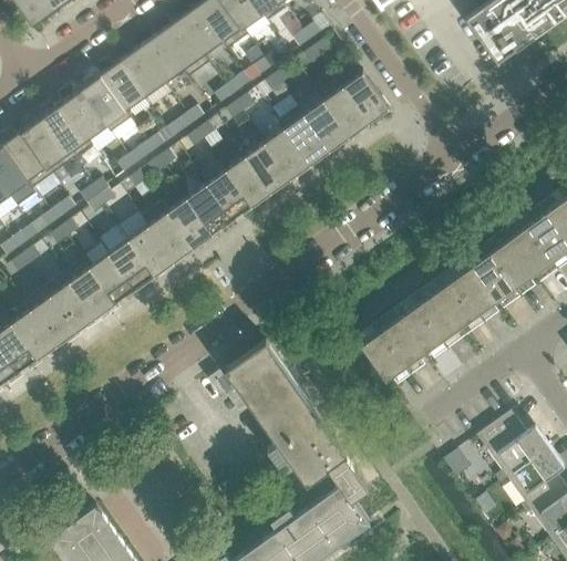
[(53,13),(43,0),(13,0),(33,28),(53,13)]
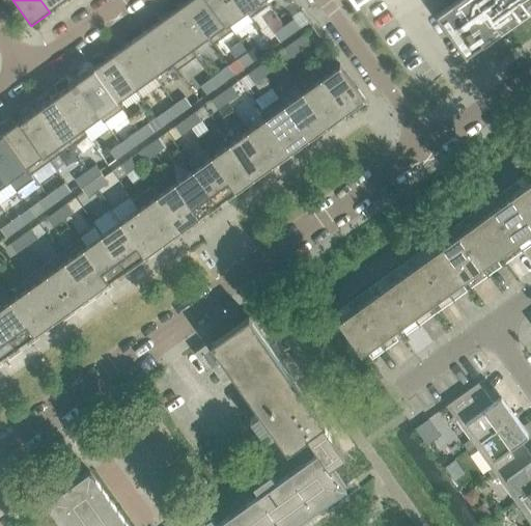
[(66,0),(40,0),(50,12),(66,0)]
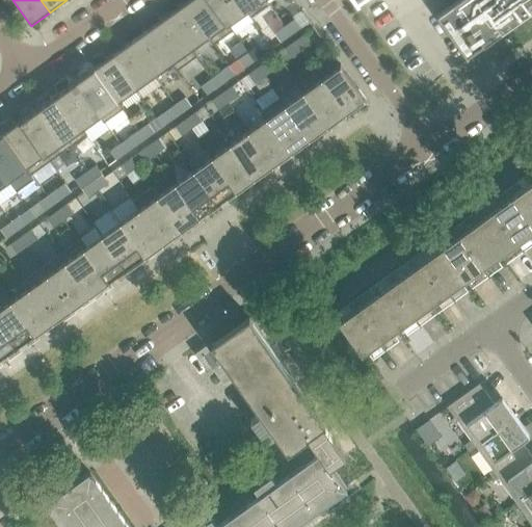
[(228,29),(207,0),(195,0),(185,8),(209,42),(228,29)]
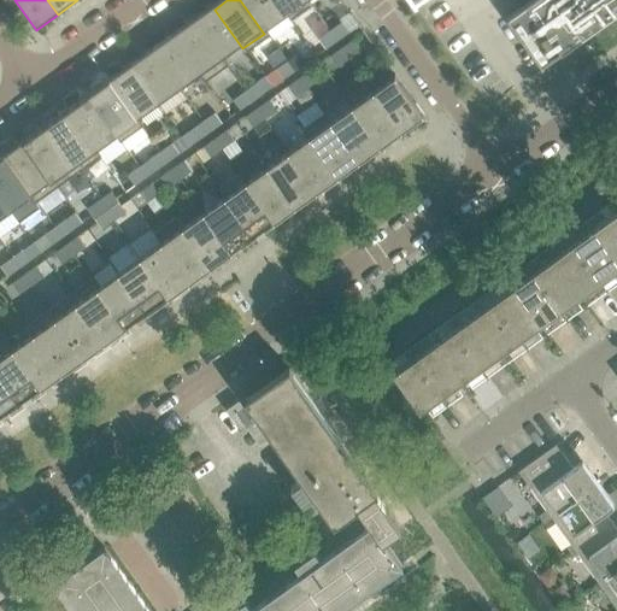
[(286,18),(271,0),(240,0),(264,34),(286,18)]
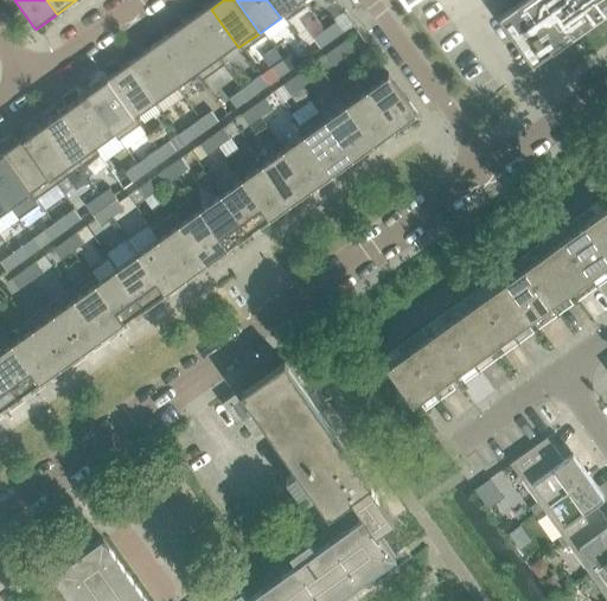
[(301,4),(299,0),(267,0),(281,18),(301,4)]
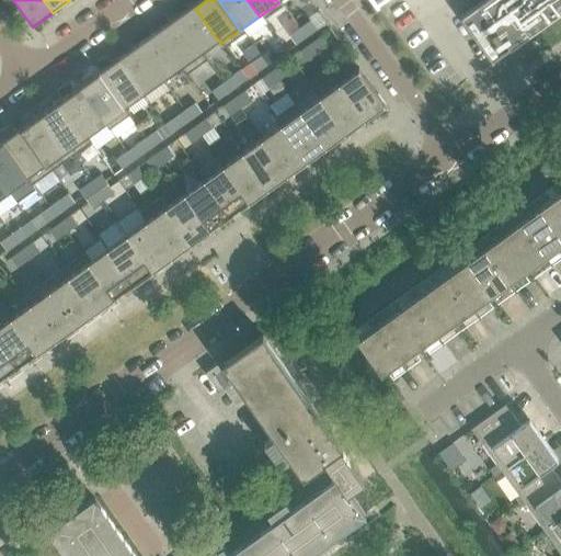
[(560,0),(371,0),(377,7),(379,6),(379,3),(384,0),(489,0),(478,8),(482,13),(483,16),(511,54),(560,16),(560,0)]
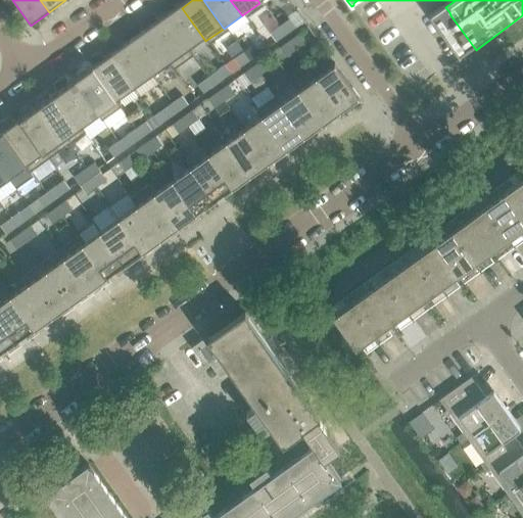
[(205,41),(182,8),(163,20),(188,54),(205,41)]
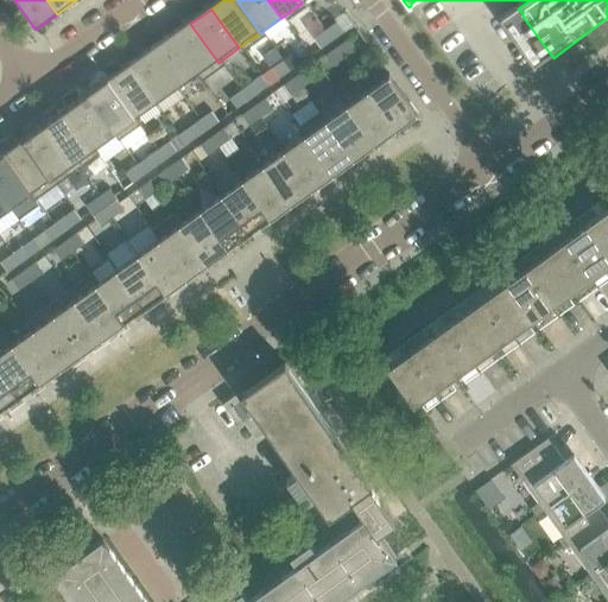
[(219,63),(190,24),(170,39),(197,77),(219,63)]
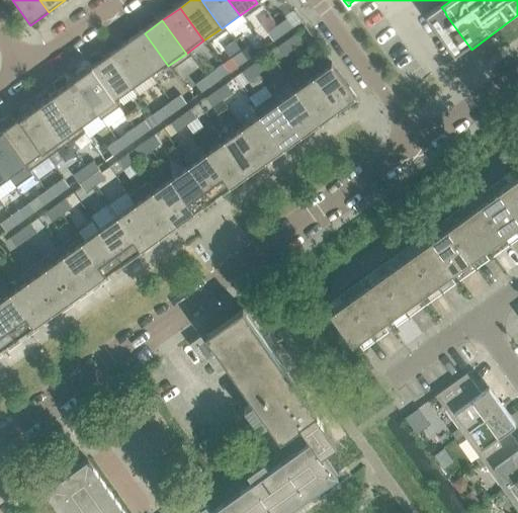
[(287,23),(276,30),(283,39),(293,31),(287,23)]
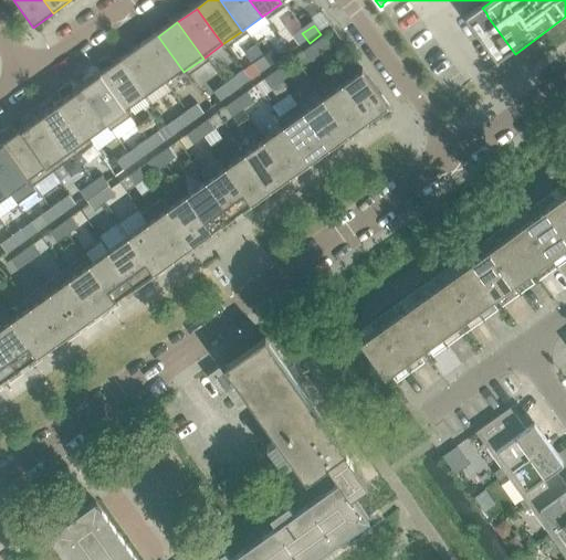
[(302,33),(291,41),(299,51),(310,43),(302,33)]
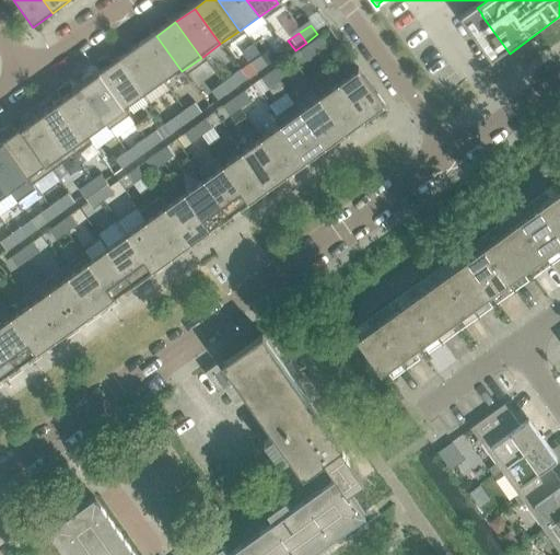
[(182,71),(156,36),(137,49),(163,85),(182,71)]
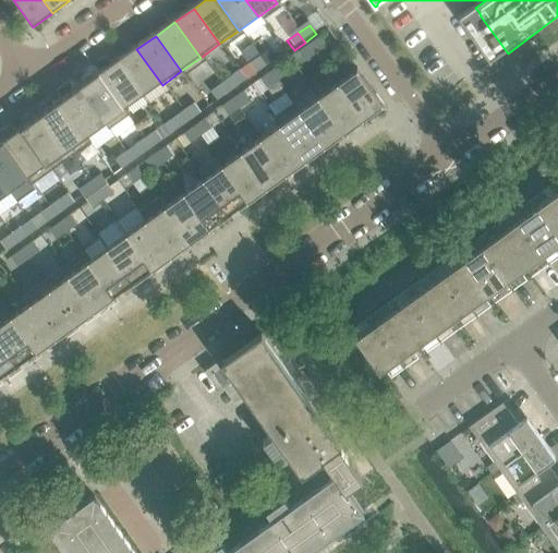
[(320,40),(310,48),(316,58),(327,50),(320,40)]
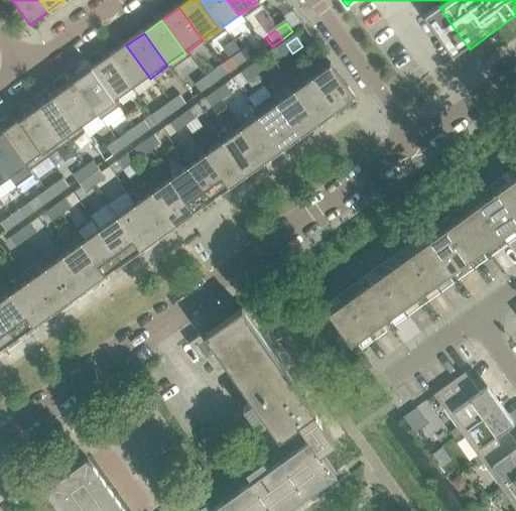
[(286,44),(276,51),(282,60),(292,53),(286,44)]
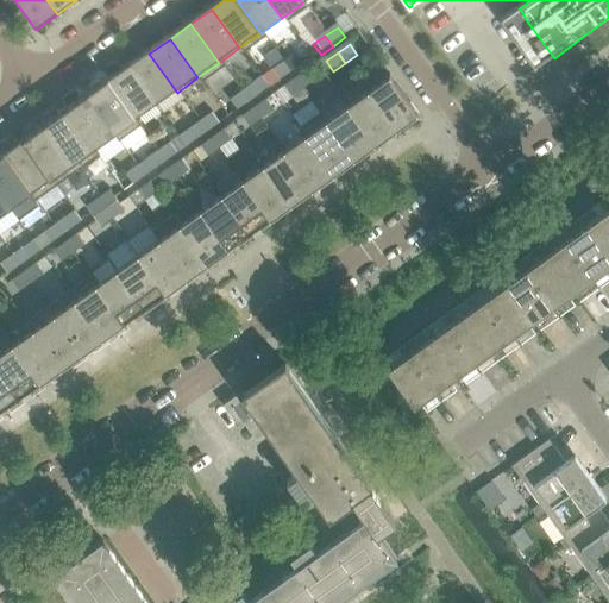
[(177,93),(149,54),(129,69),(156,108),(177,93)]
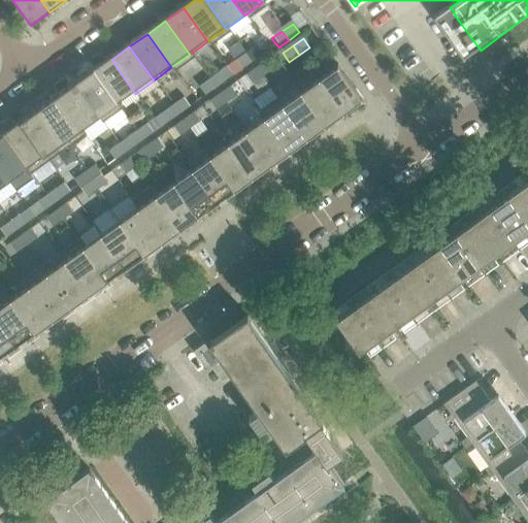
[(256,50),(245,57),(253,66),(263,59),(256,50)]
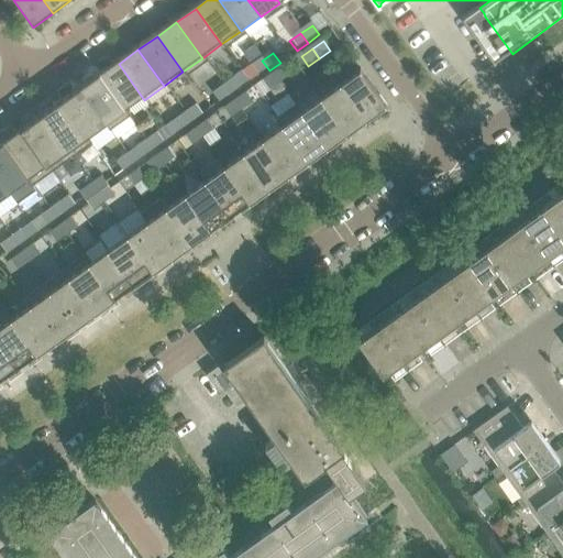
[(262,61),(251,68),(258,78),(269,70),(262,61)]
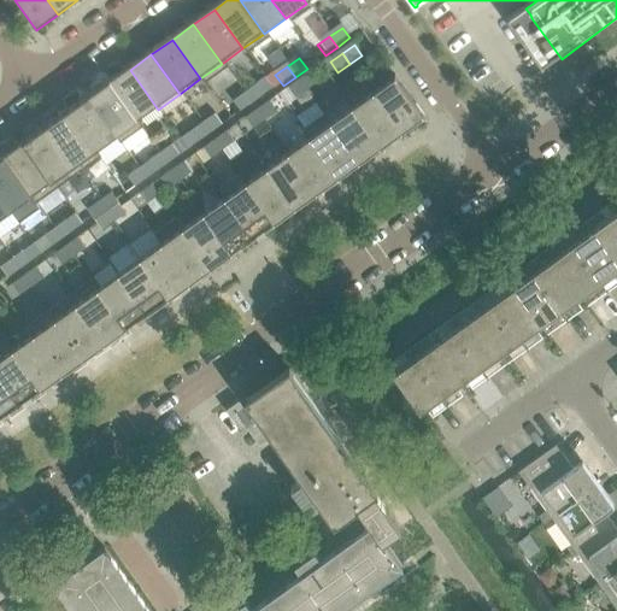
[(158,110),(130,70),(109,84),(136,124),(158,110)]
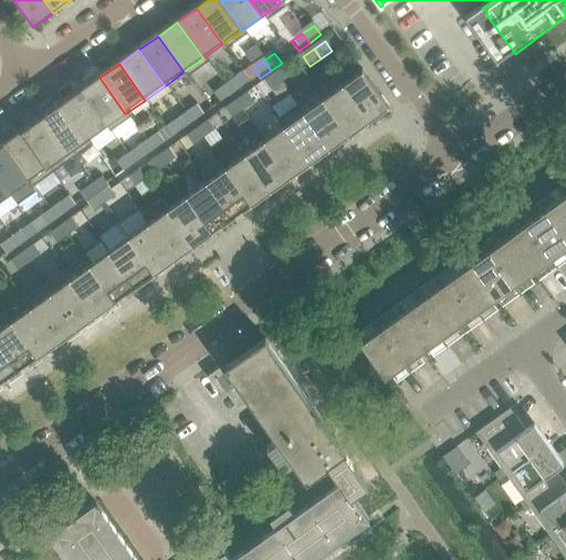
[(285,69),(274,76),(282,86),(293,78),(285,69)]
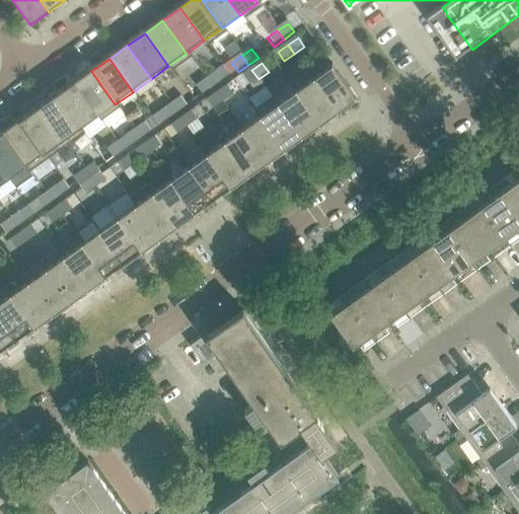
[(356,101),(332,68),(313,81),(338,115),(356,101)]
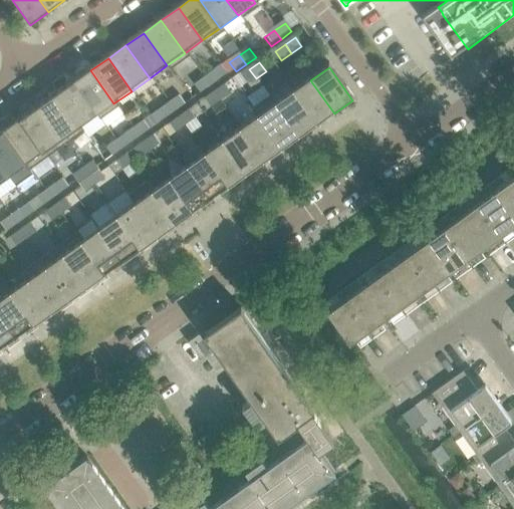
[(249,69),(240,76),(246,85),(256,78),(249,69)]
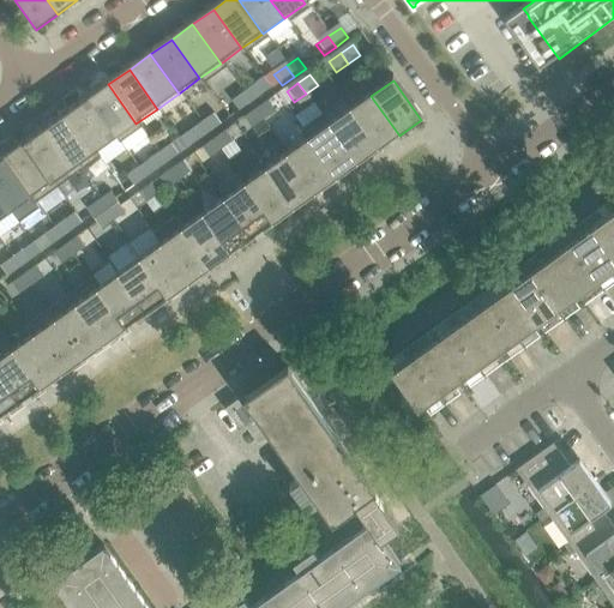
[(136,124),(108,84),(88,100),(115,139),(136,124)]
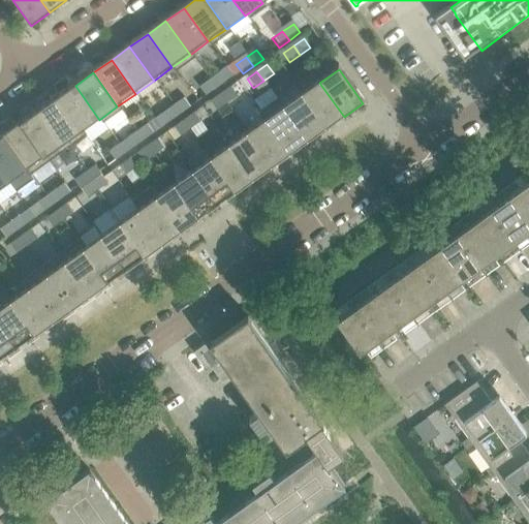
[(220,75),(210,83),(216,92),(227,85),(220,75)]
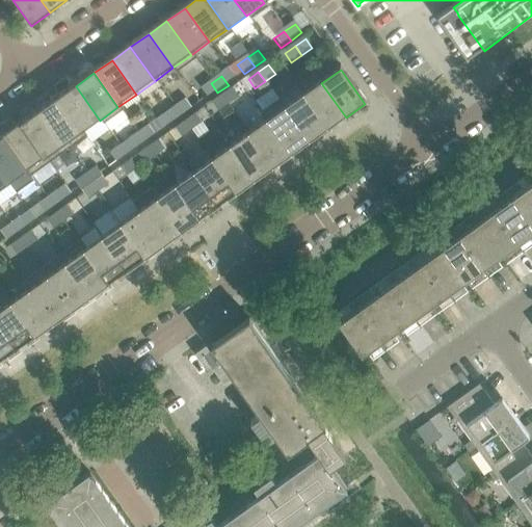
[(211,83),(201,90),(208,100),(217,93),(211,83)]
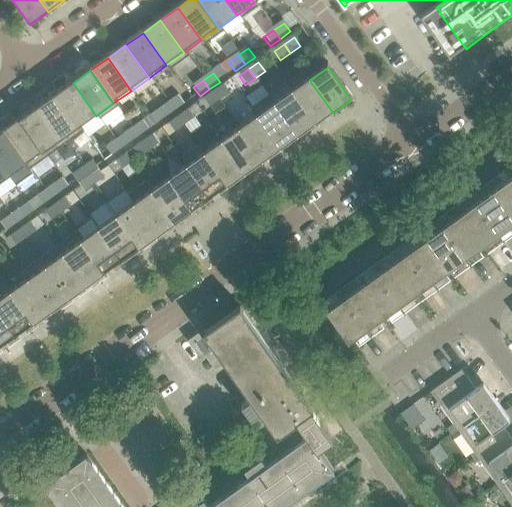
[(333,113),(309,80),(292,93),(315,125),(333,113)]
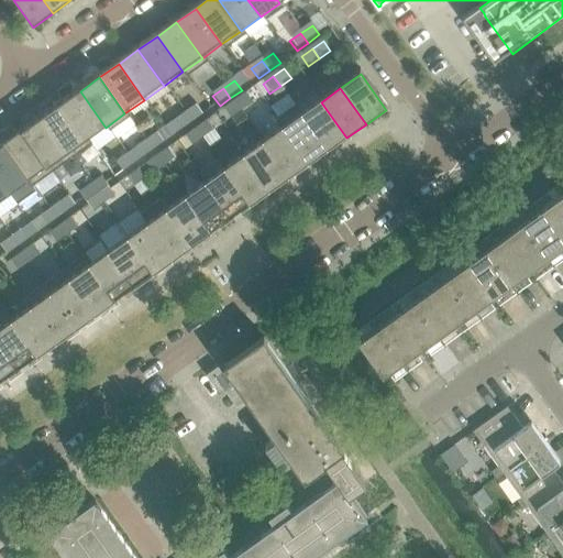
[(106,128),(80,91),(61,105),(86,141),(106,128)]
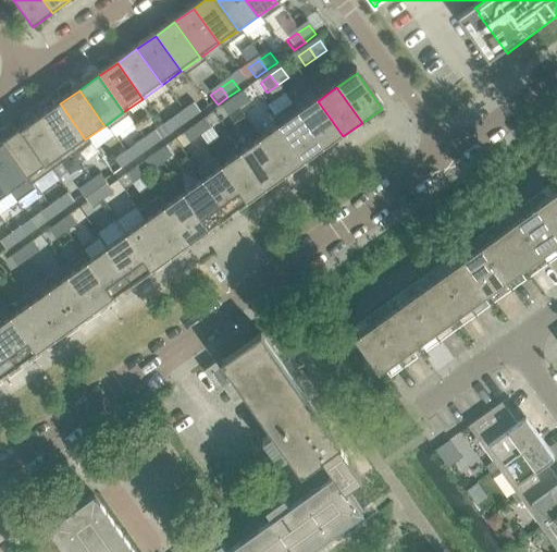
[(243,95),(232,102),(239,112),(249,105),(243,95)]
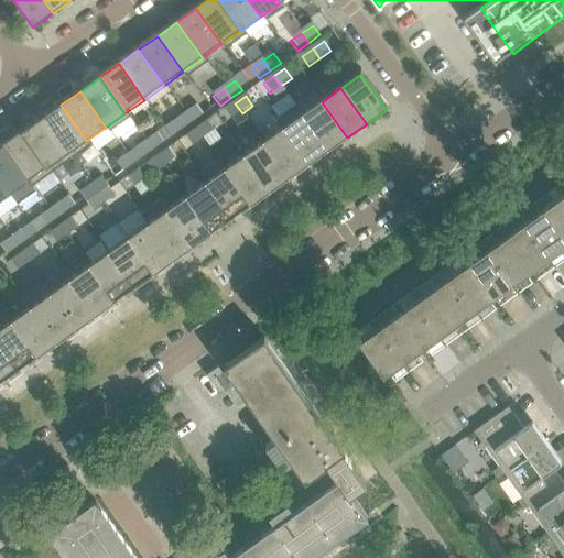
[(347,138),(322,102),(302,116),(327,152),(347,138)]
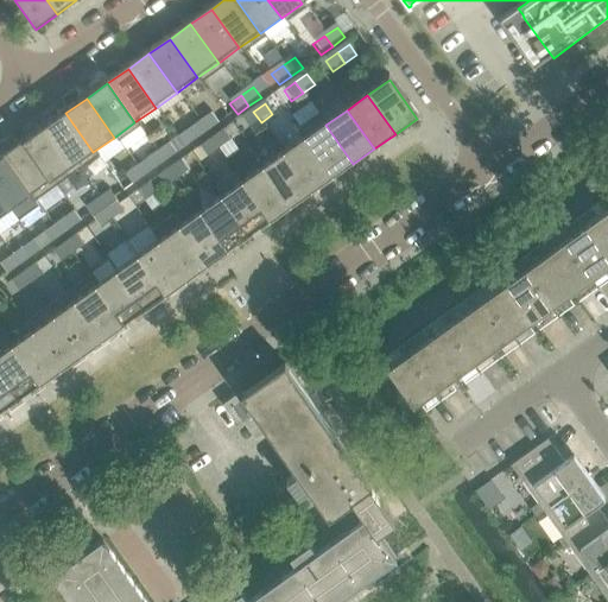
[(253,112),(241,120),(249,131),(261,122),(253,112)]
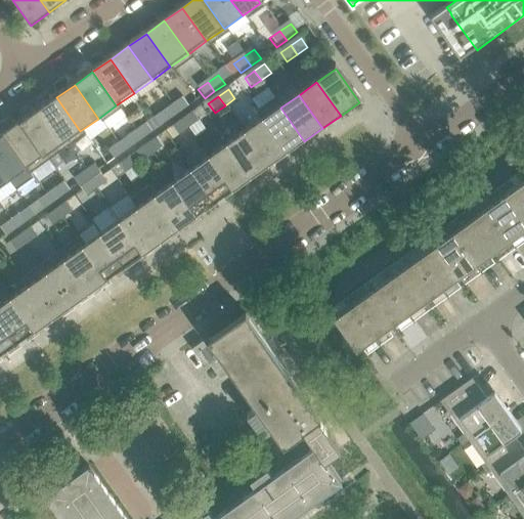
[(80,131),(56,97),(38,111),(62,144),(80,131)]
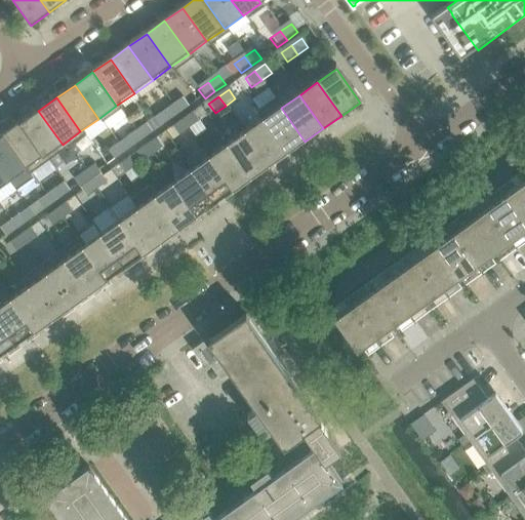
[(183,101),(172,108),(178,117),(189,110),(183,101)]
